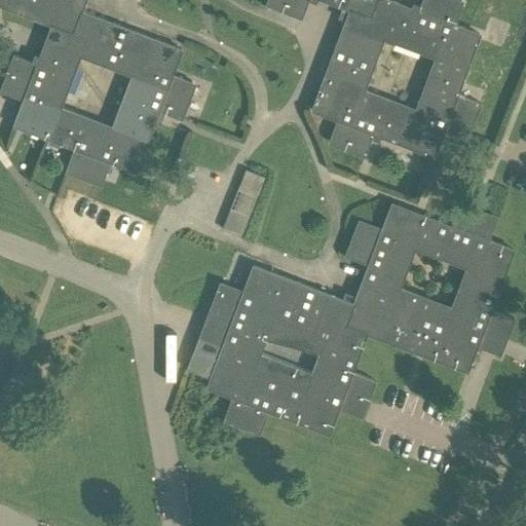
[(0,0),(0,6),(48,26),(34,64),(11,54),(0,85),(0,91),(21,101),(11,125),(73,149),(64,172),(101,186),(109,162),(136,173),(155,119),(161,121),(164,113),(182,120),(195,83),(180,77),(173,75),(182,48),(81,11),(85,0),(0,0)]
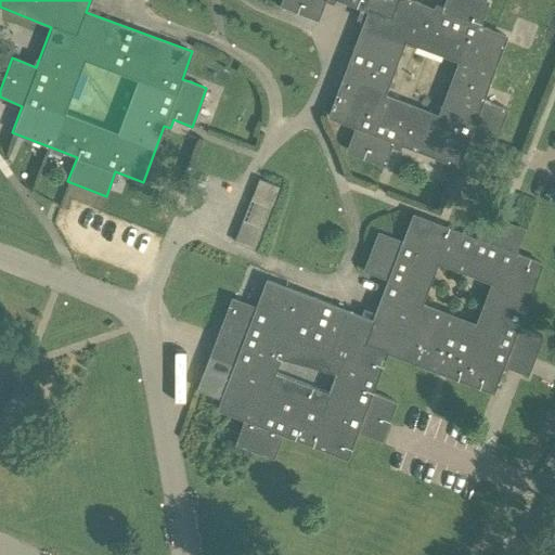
[(505,35),(475,24),(482,2),(475,0),(443,0),(440,11),(411,0),(285,0),(284,2),(318,15),(323,0),(345,0),(368,9),(327,116),(359,127),(351,149),(385,162),(392,140),(456,164),(467,133),(490,142),(503,107),(481,99),(505,35)]
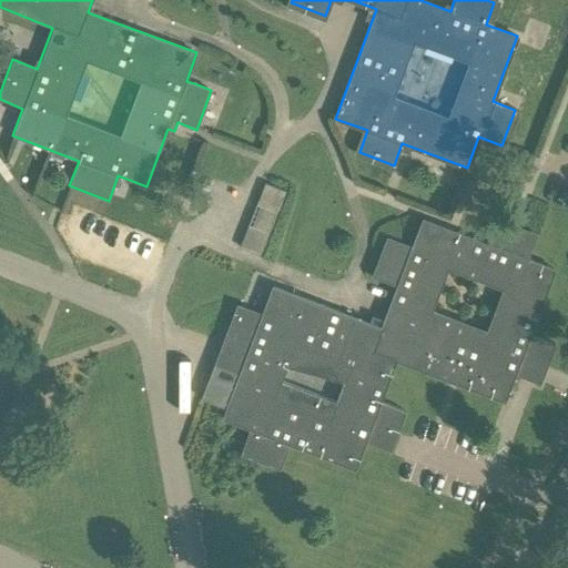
[(286,191),(265,183),(264,185),(241,247),(261,255),(262,255),(286,191)]
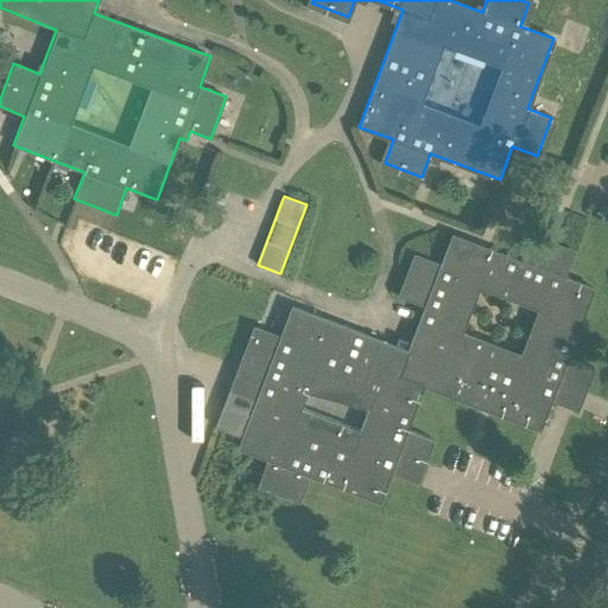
[(530,238),(520,261),(451,235),(438,267),(416,259),(401,296),(424,304),(422,311),(407,349),(291,305),(279,339),(255,330),(217,428),(241,437),(238,447),(272,460),(263,483),(301,498),(309,475),(378,502),(391,469),(415,479),(430,439),(406,431),(424,385),(538,429),(551,396),(575,404),(589,367),(567,358),(593,289),(561,276),(569,253),(530,238)]
